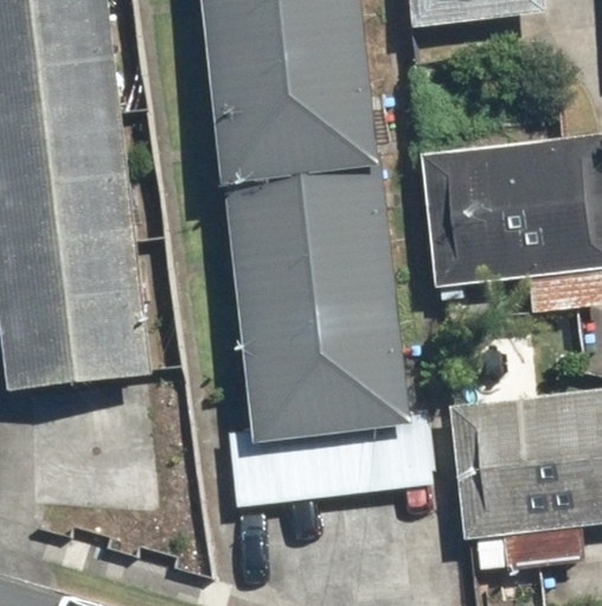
[(0,0),(0,310),(10,391),(154,375),(109,0),(0,0)]
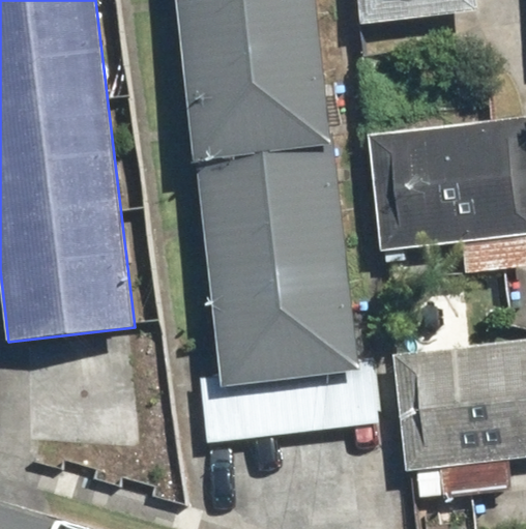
[(176,0),(221,375),(198,377),(205,443),(379,423),(372,357),(361,358),(319,0),(176,0)]
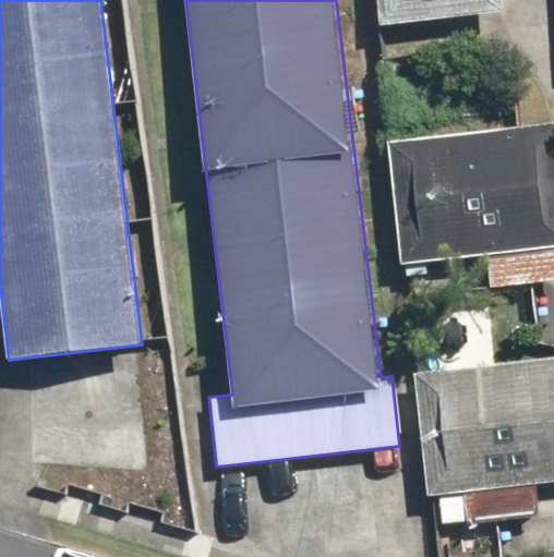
[(374,0),(377,24),(500,12),(498,0),(374,0)]
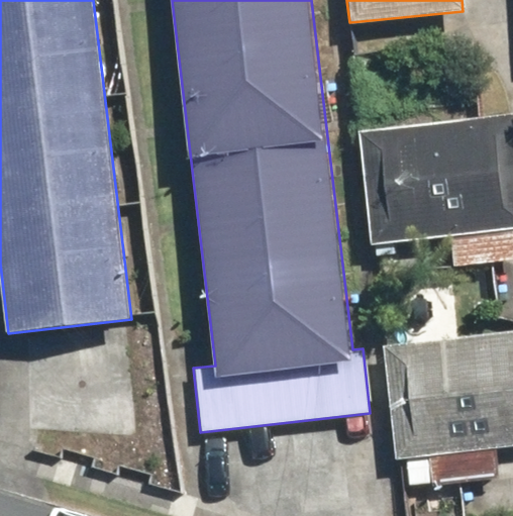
[(512,114),(357,129),(369,243),(512,229),(512,114)]
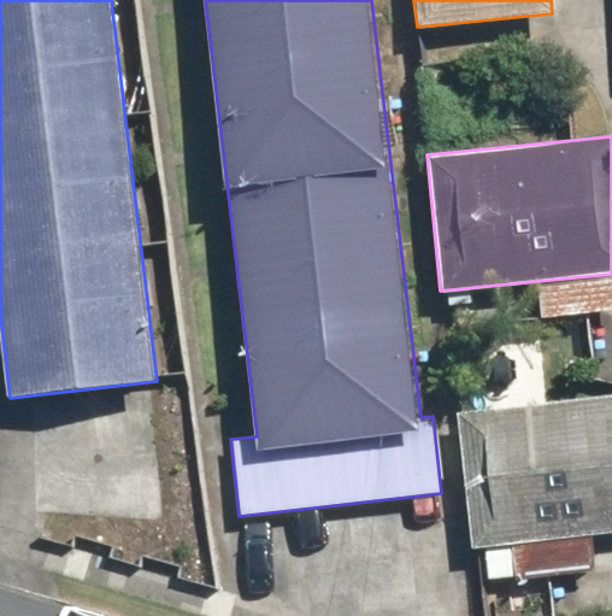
[(611,397),(457,412),(470,549),(611,534),(611,397)]
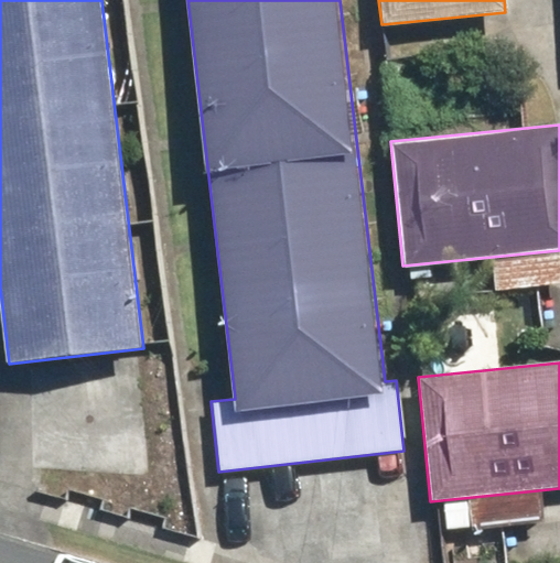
All buildings are outlined.
